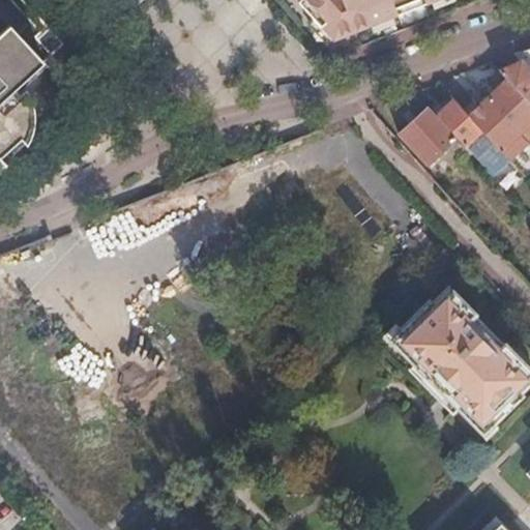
[(0,0),(0,130),(7,125),(0,117),(0,113),(19,96),(13,91),(41,67),(26,51),(33,46),(48,61),(58,51),(12,0),(0,0)]
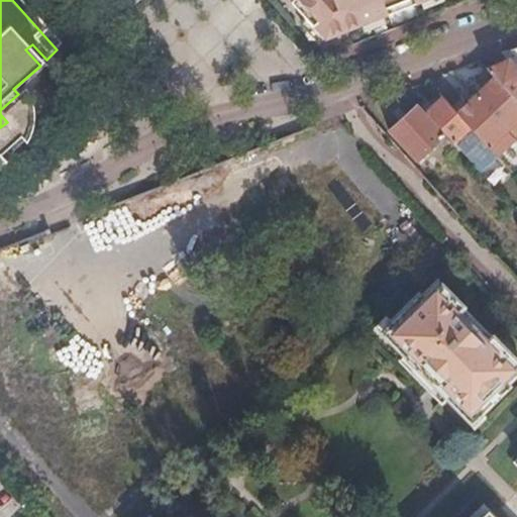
[(285,0),(324,41),(386,16),(388,15),(385,8),(405,0),(414,0),(416,4),(426,0),(285,0)]
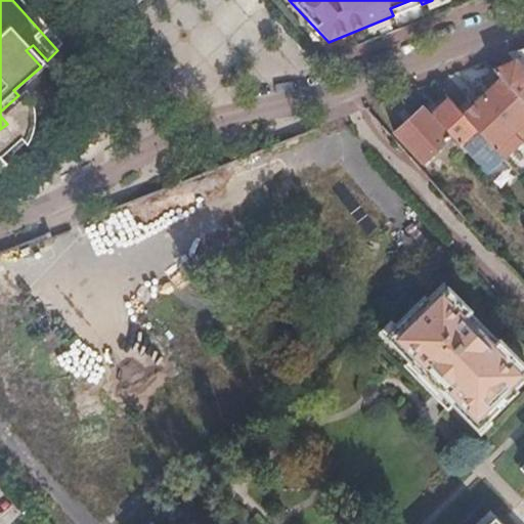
[(523,48),(509,53),(513,61),(509,63),(493,71),(494,71),(503,80),(523,101),(523,48)]
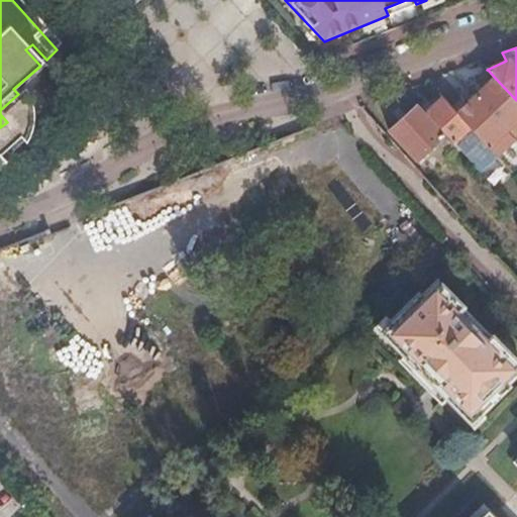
[(487,86),(475,97),(506,129),(516,119),(516,100),(496,79),(488,70),(479,78),(487,86)]
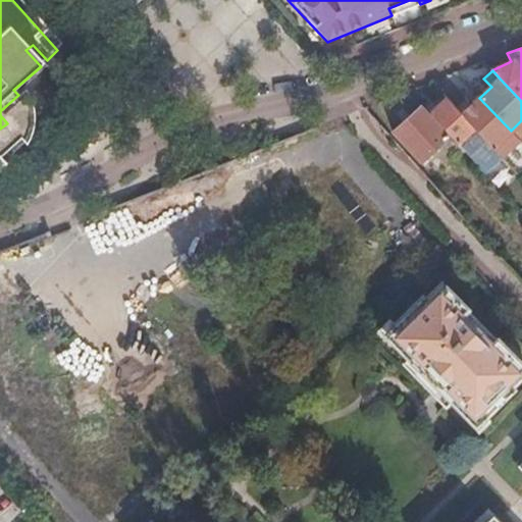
[(21,92),(18,95),(0,111),(0,115),(7,123),(0,128),(0,151),(14,139),(19,144),(23,138),(25,133),(28,126),(28,120),(29,116),(29,112),(28,108),(27,103),(24,99),(21,92)]
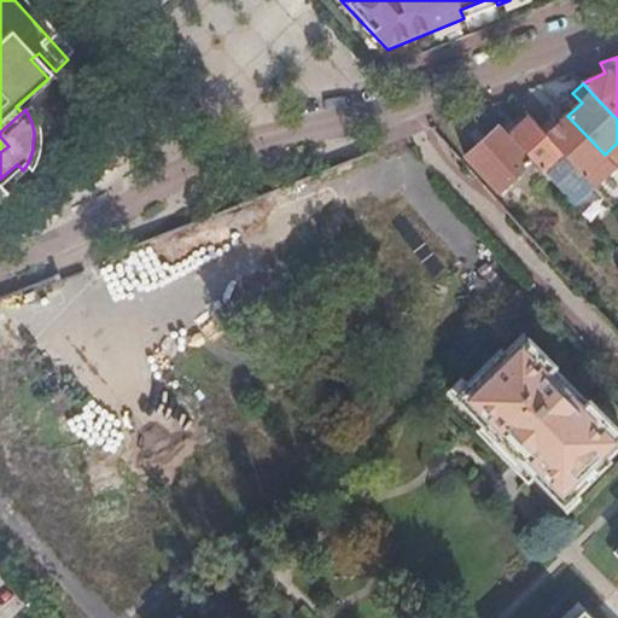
[(547,115),(536,126),(563,153),(583,175),(595,164),(601,172),(611,162),(605,155),(567,116),(558,126),(547,115)]
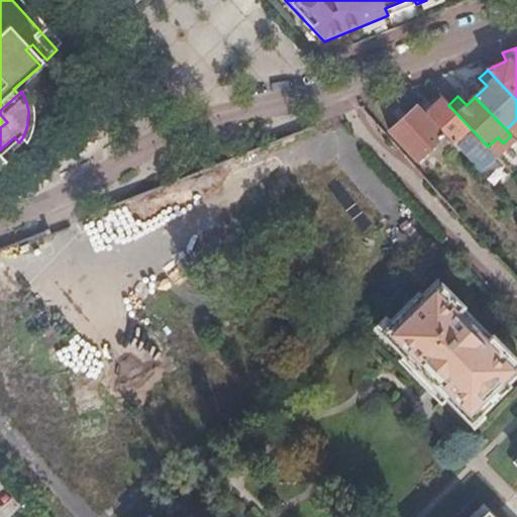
[(443,99),(426,113),(454,142),(471,128),(448,105),(443,99)]
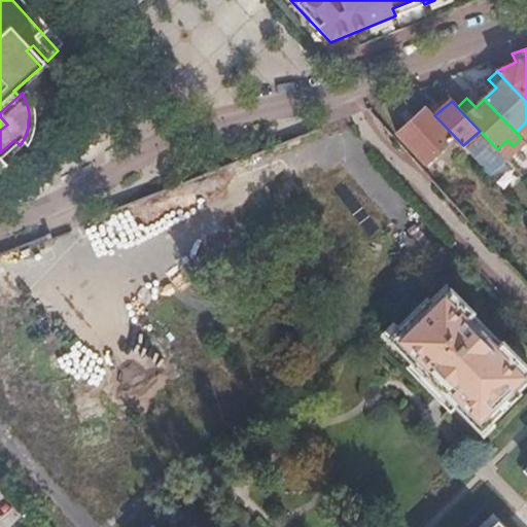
[(453,139),(425,109),(399,133),(430,166),(433,163),(429,160),(453,139)]
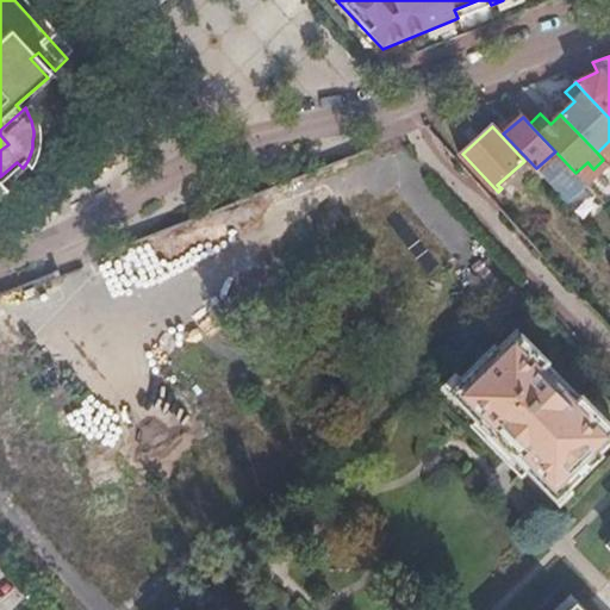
[(555,174),(547,182),(558,192),(566,186),(555,174)]
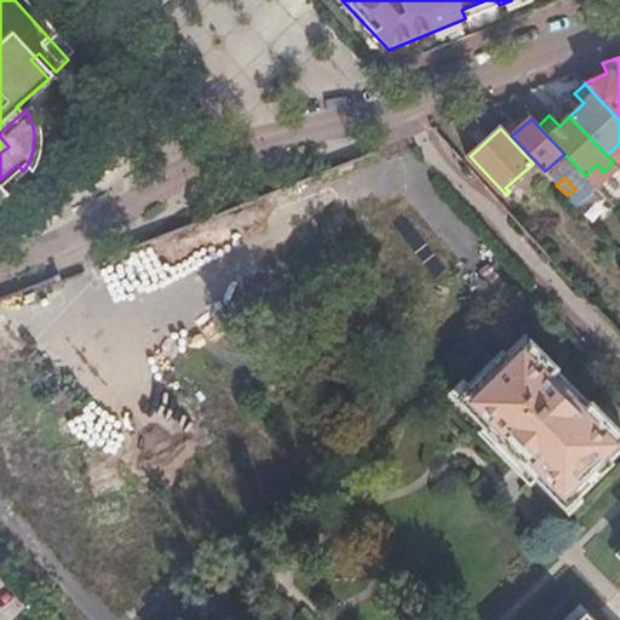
[(487,412),(482,417),(484,420),(520,457),(539,475),(544,470),(570,498),(578,491),(612,457),(609,454),(619,443),(619,425),(591,396),(589,399),(554,363),(556,361),(524,329),(505,348),(503,344),(468,379),(460,385),(487,412)]
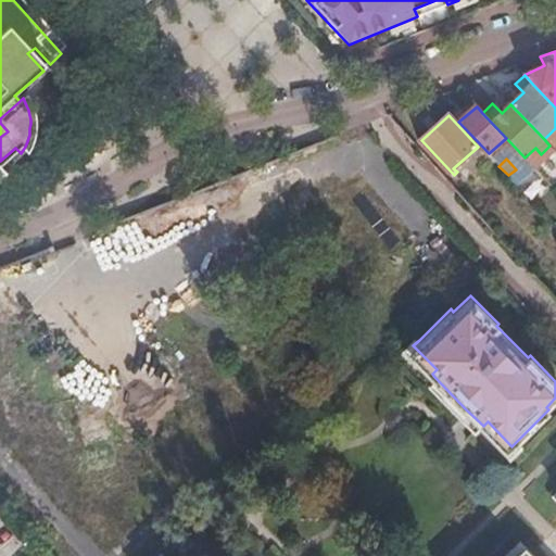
[(404,345),(432,374),(437,369),(413,345),(419,340),(415,336),(404,345)]
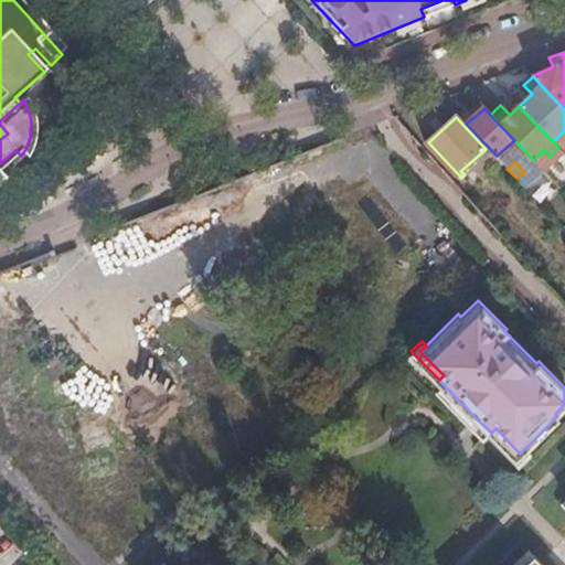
[(473,416),(441,383),(436,390),(468,422),(473,416)]
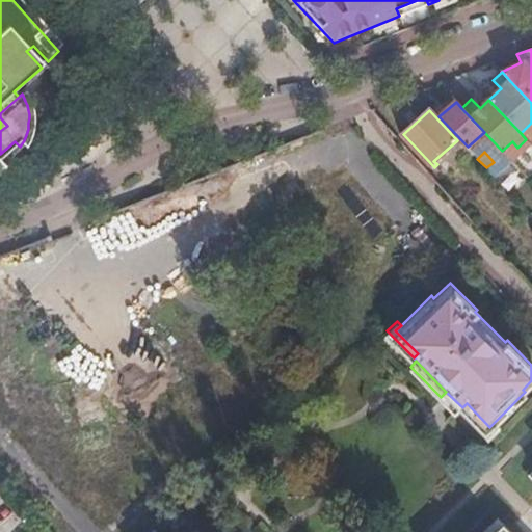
[(500,426),(496,421),(489,427),(467,403),(462,407),(490,435),(500,426)]
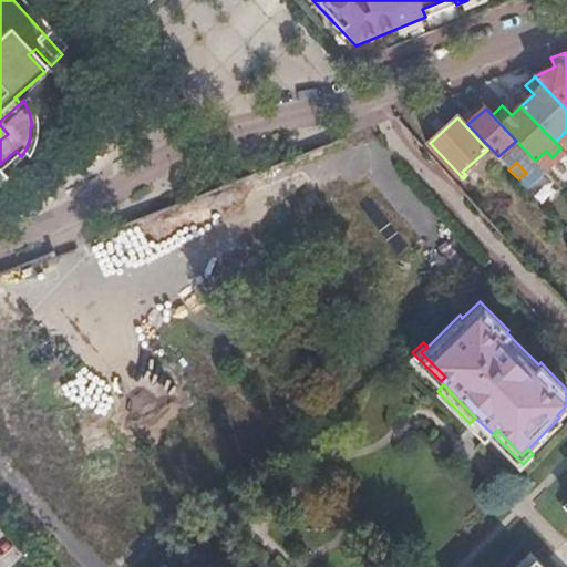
[(514,566),(524,566),(536,556),(531,549),(513,566),(514,566)]
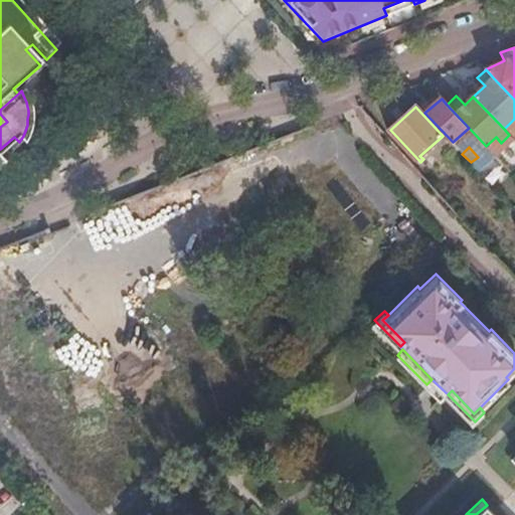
[(497,514),(487,505),(476,514),(467,514),(466,514),(465,513),(463,514),(497,514)]
